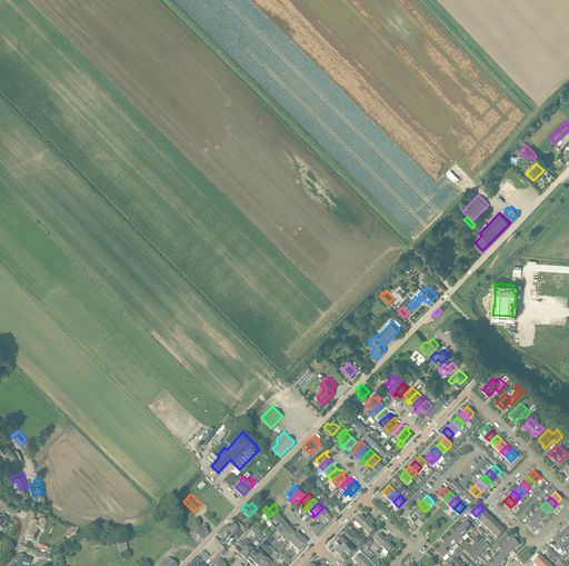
[(419,516),(425,512),(418,505),(412,509),(419,516)]
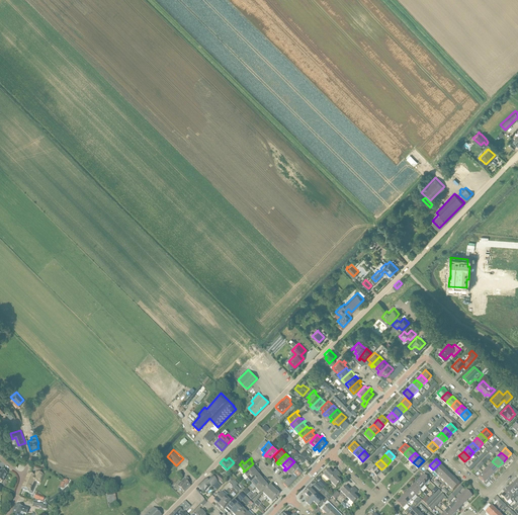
[(294,461),(285,470),(286,473),(288,470),(290,474),(291,474),(292,473),(294,470),(296,468),(298,465),(294,461)]
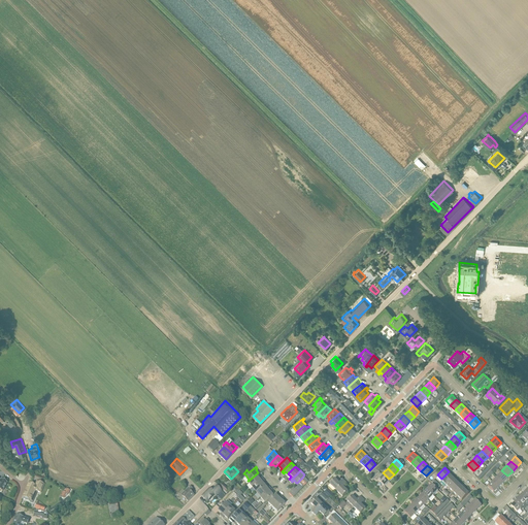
[(501,470),(497,474),(503,481),(507,476),(501,470)]
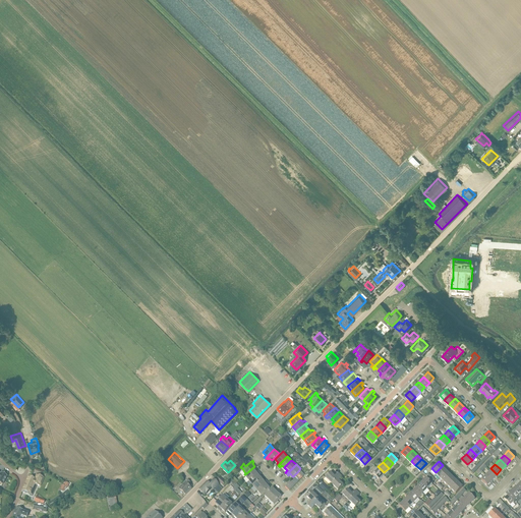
[(447,469),(443,465),(436,472),(440,475),(447,469)]
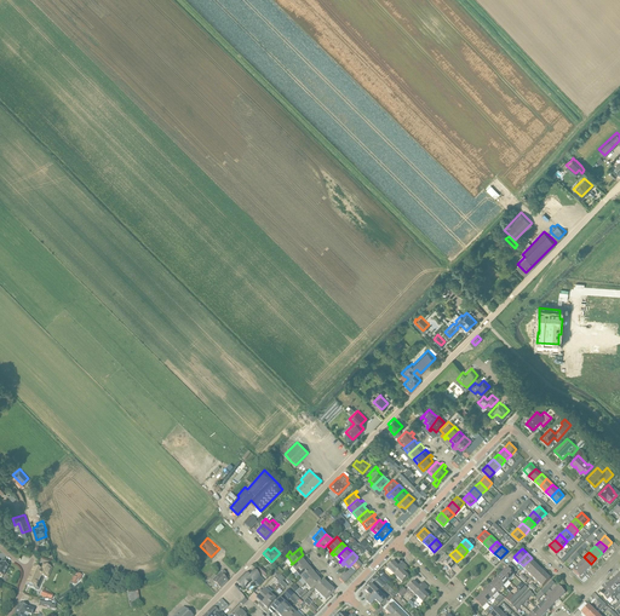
[(457,562),(449,554),(445,560),(447,563),(448,565),(452,568),(457,562)]
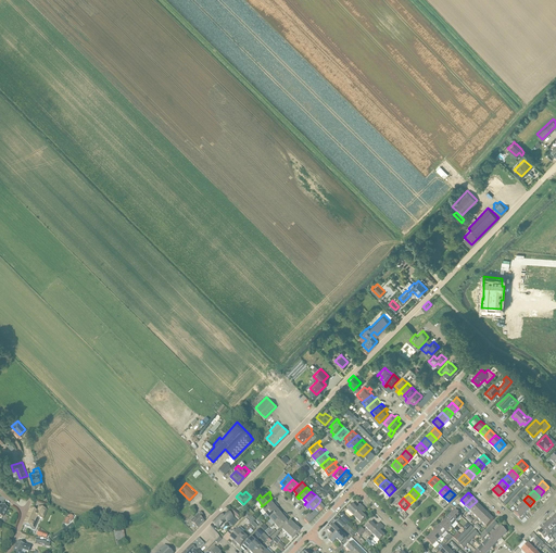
[(274,502),(270,499),(262,506),(266,512),(277,502),(275,500),(274,502)]
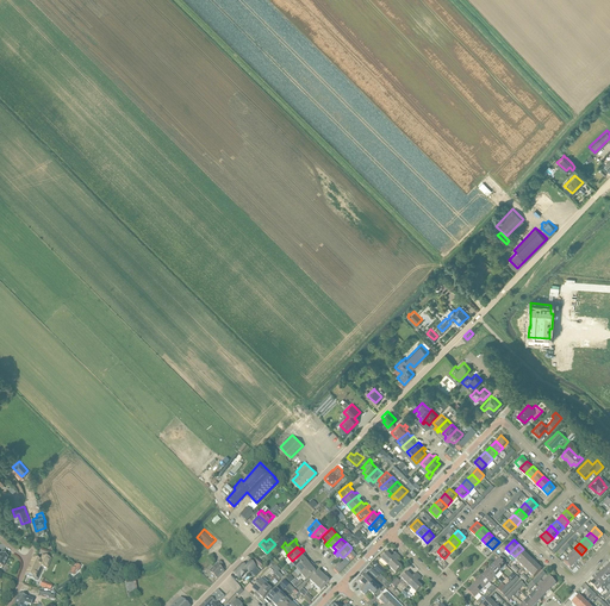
[(576,560),(582,555),(574,548),(568,554),(576,560)]
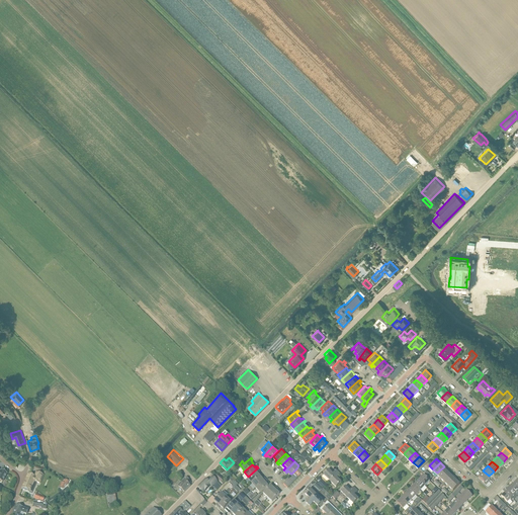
[(444,466),(437,473),(441,477),(448,469),(444,466)]
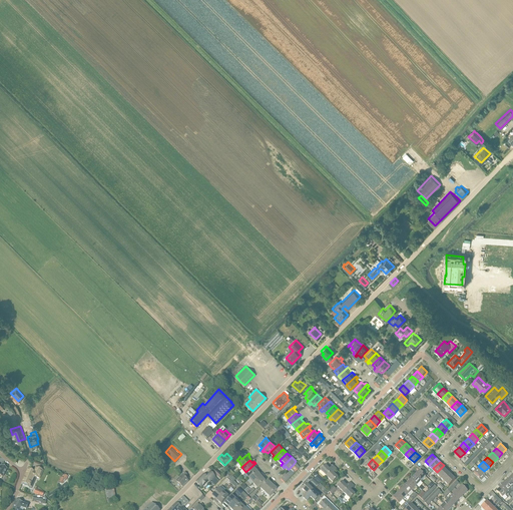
[(257,465),(255,463),(245,472),(248,476),(258,469),(254,466),(257,465)]
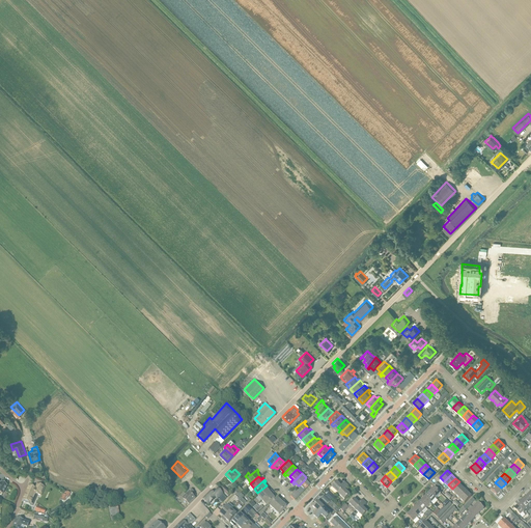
[(337,479),(331,484),(338,491),(346,481),(344,479),(341,483),(337,479)]
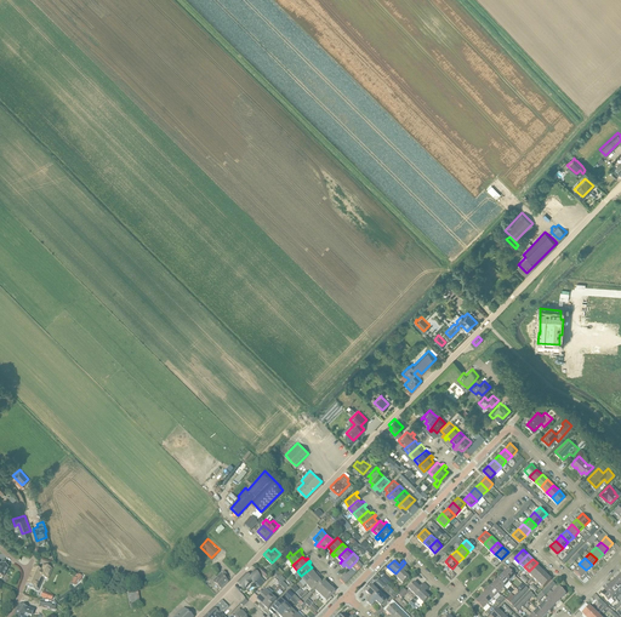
[(26,582),(32,584),(33,586),(35,581),(38,581),(41,573),(47,576),(51,566),(43,563),(40,567),(33,564),(26,582)]
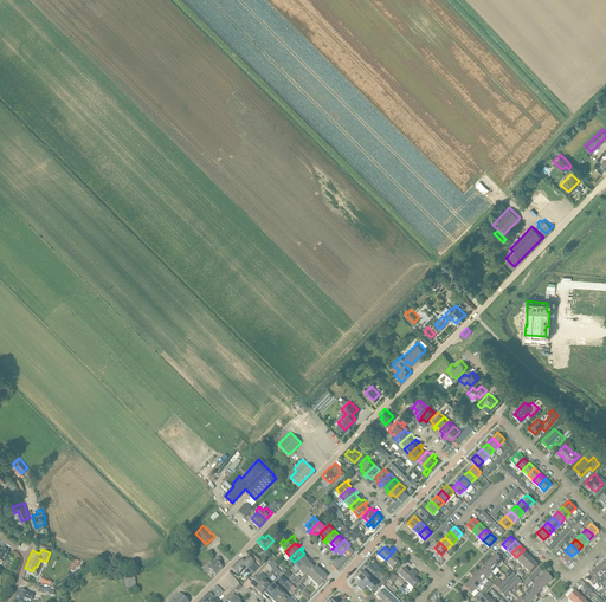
[(395,549),(386,560),(393,567),(399,561),(394,556),(398,551),(395,549)]
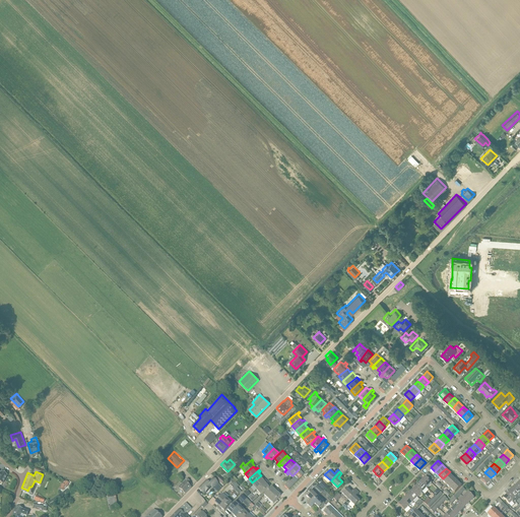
[(453,475),(450,471),(443,478),(447,482),(453,475)]
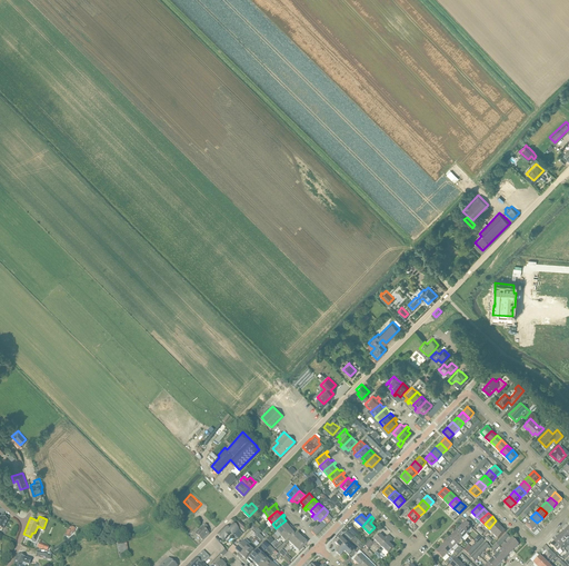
[(532,528),(537,523),(530,517),(526,522),(532,528)]
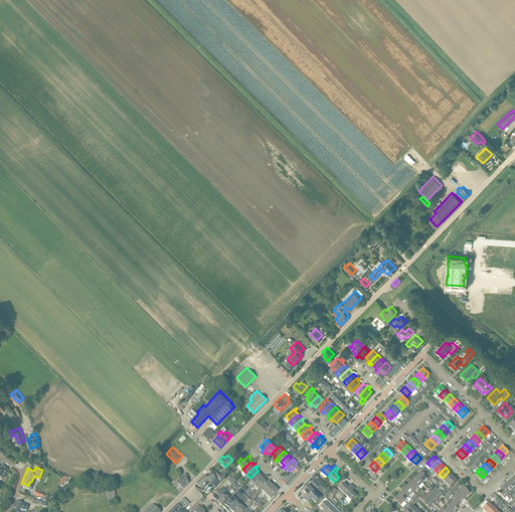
[(214,471),(215,472),(220,478),(223,475),(216,469),(214,471)]
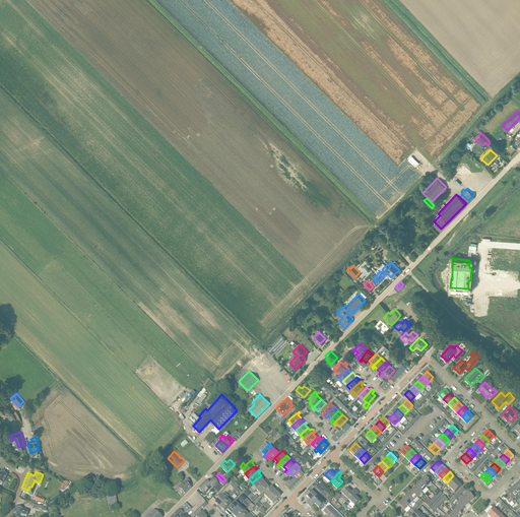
[(426,474),(420,479),(427,486),(432,480),(426,474)]
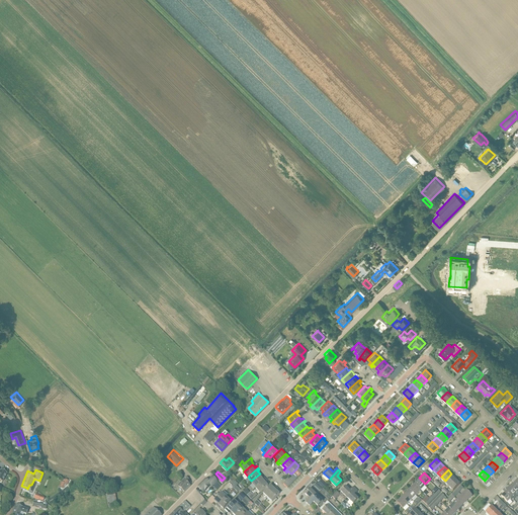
[(262,477),(260,474),(251,481),(255,486),(266,477),(264,476),(262,477)]
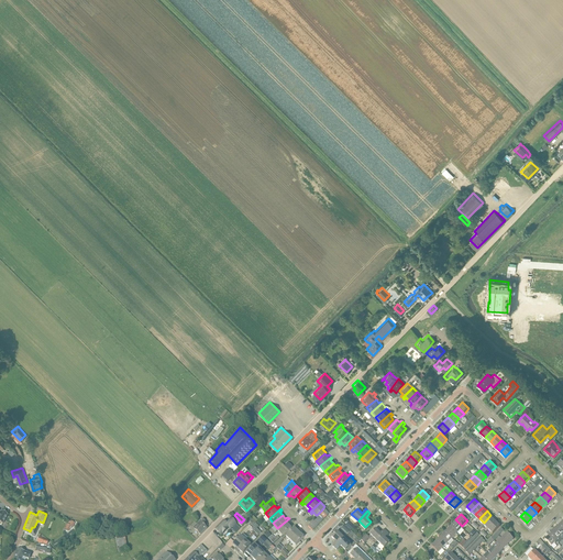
[(490,515),(484,523),(488,527),(495,519),(490,515)]
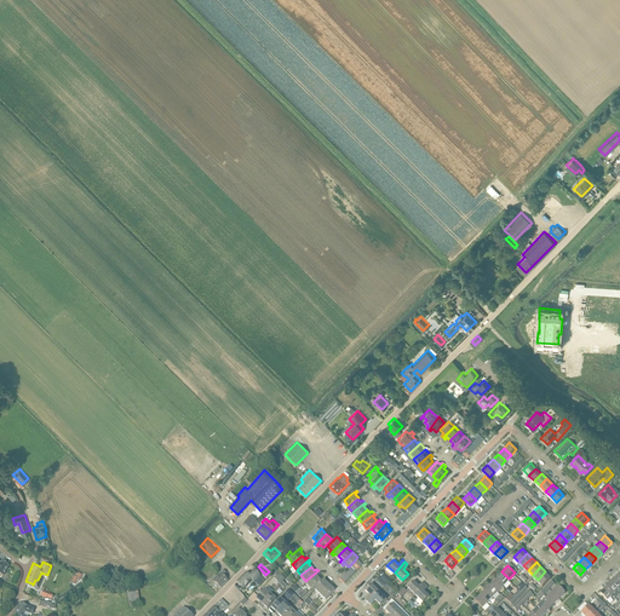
[(227,571),(223,568),(220,570),(223,573),(216,580),(220,585),(228,577),(224,574),(227,571)]
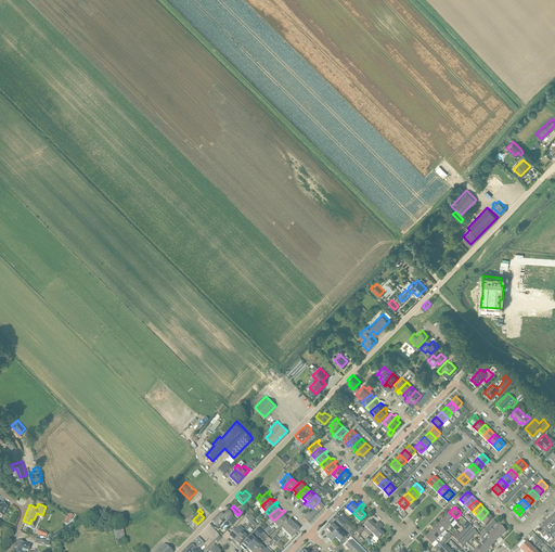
[(220,511),(213,520),(218,524),(226,516),(228,520),(233,514),(228,509),(222,513),(220,511)]
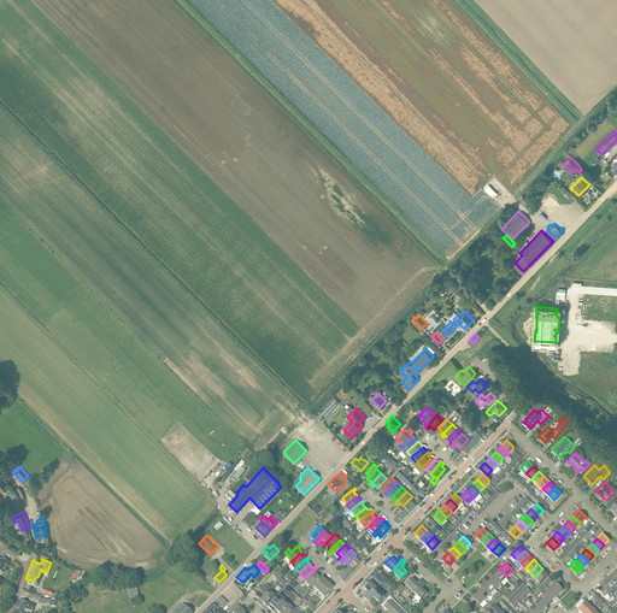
[(74,571),(71,577),(75,578),(77,573),(80,573),(82,570),(77,567),(75,571),(74,571)]
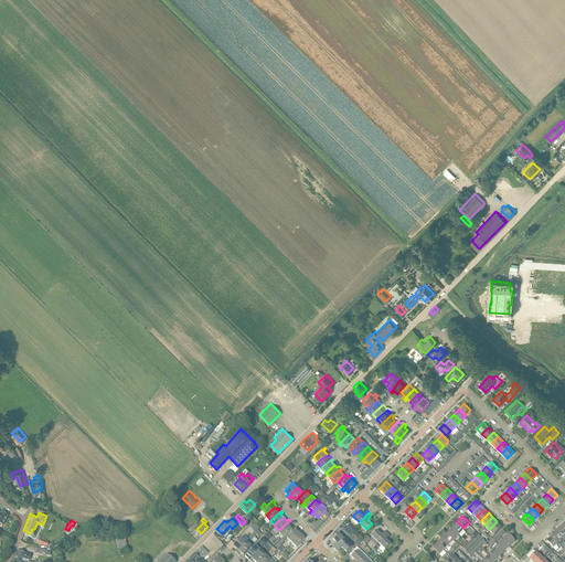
[(255,530),(258,528),(257,528),(254,523),(249,520),(248,522),(251,525),(255,529),(255,530)]
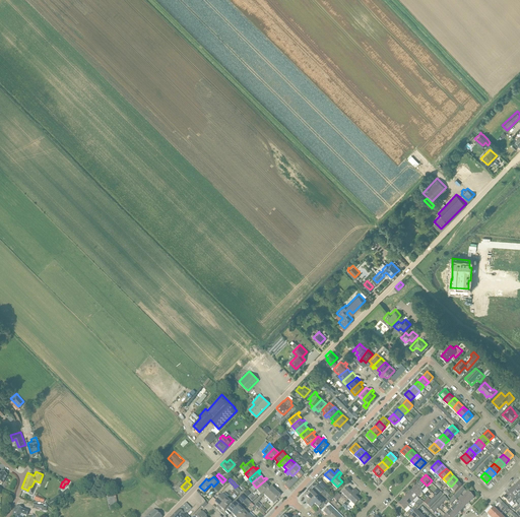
[(268,480),(267,478),(256,488),(260,493),(265,489),(269,485),(266,481),(268,480)]
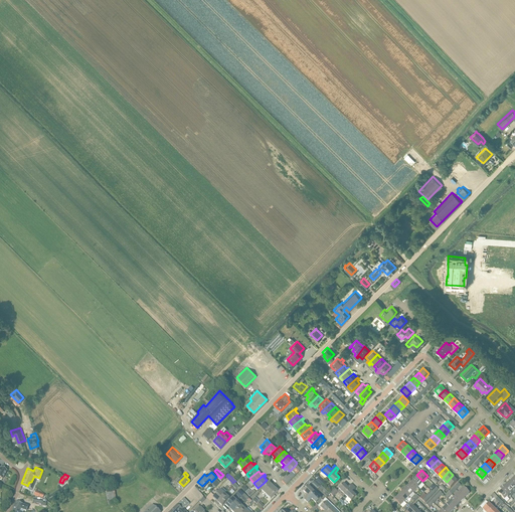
[(412,479),(418,485),(422,481),(416,475),(412,479)]
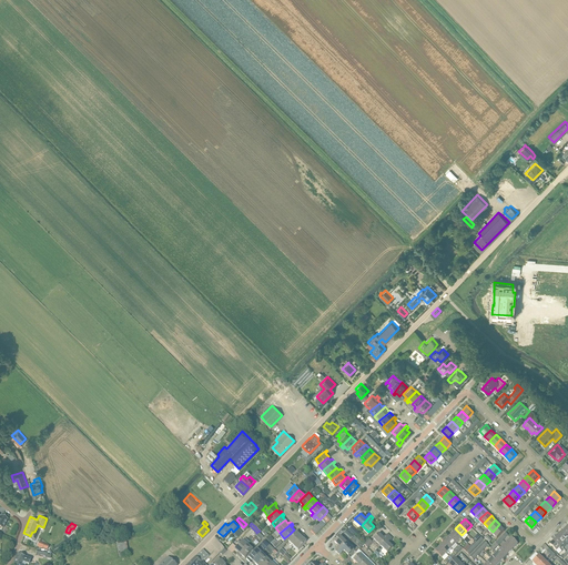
[(504,528),(499,524),(493,532),(497,536),(504,528)]
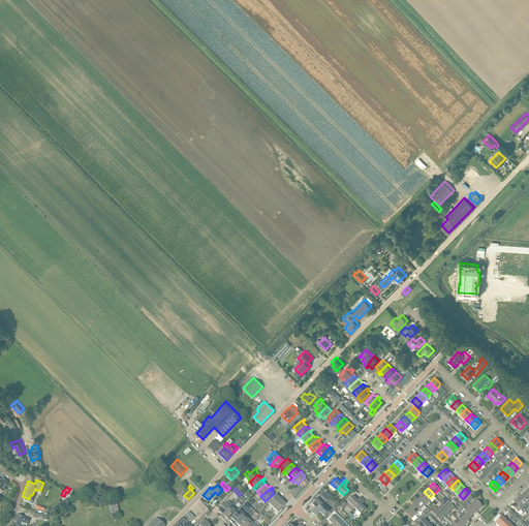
[(522,492),(520,495),(521,496),(526,501),(528,498),(528,495),(525,491),(523,493),(522,492)]
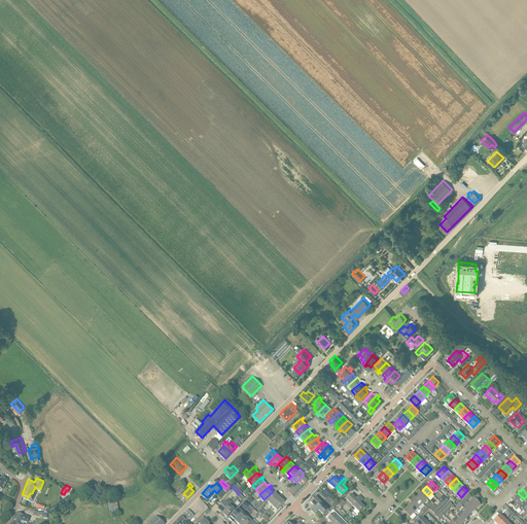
[(417,495),(423,501),(428,496),(422,490),(417,495)]
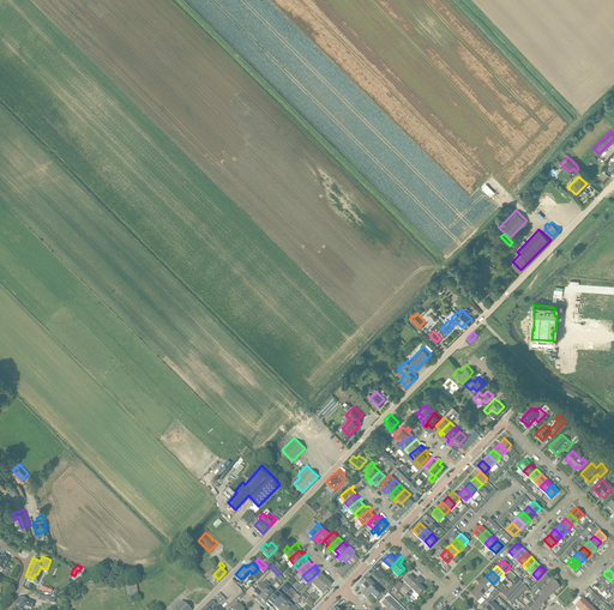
[(324,574),(320,572),(312,581),(317,586),(327,574),(326,573),(324,574)]
